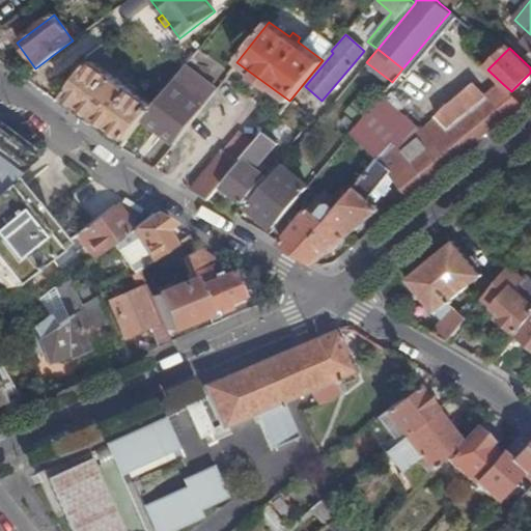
[(142,119),(174,142),(201,108),(189,99),(197,87),(185,77),(192,68),(193,70),(202,58),(195,53),(163,93),(154,106),(142,119)]
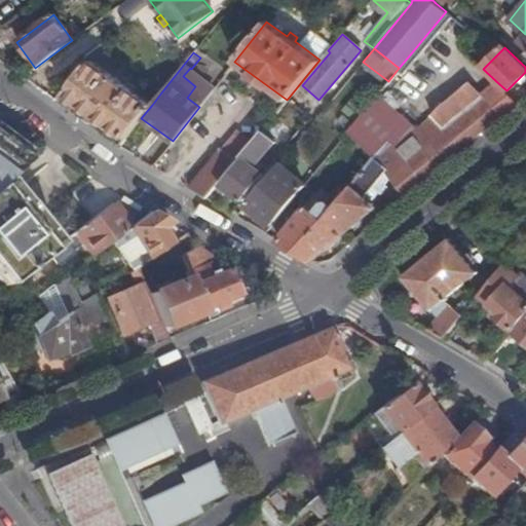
[(125,138),(141,118),(152,105),(90,60),(67,92),(66,95),(98,118),(125,138)]
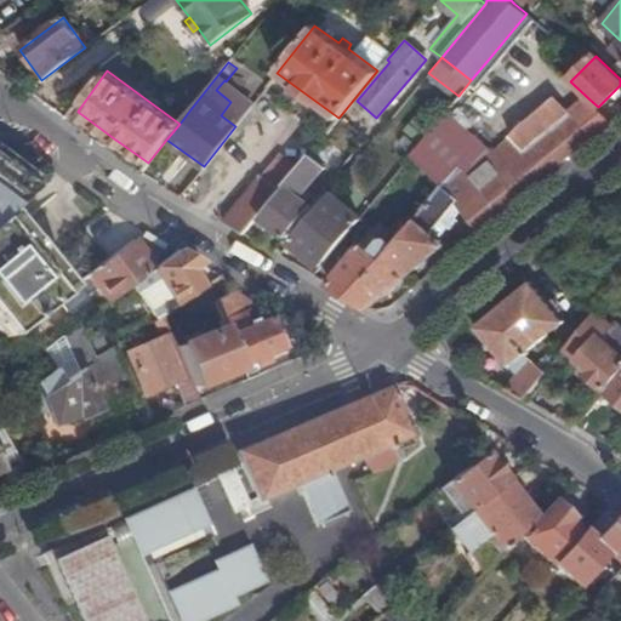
[(382,261),(403,279),(421,263),(440,248),(440,243),(436,239),(429,233),(455,201),(461,208),(482,229),(496,217),(556,167),(594,135),(573,112),(565,118),(552,101),(548,101),(520,123),(508,110),(494,119),(491,117),(478,134),(480,136),(471,148),(459,137),(465,130),(445,112),(411,154),(429,172),(443,184),(394,246),(382,261)]
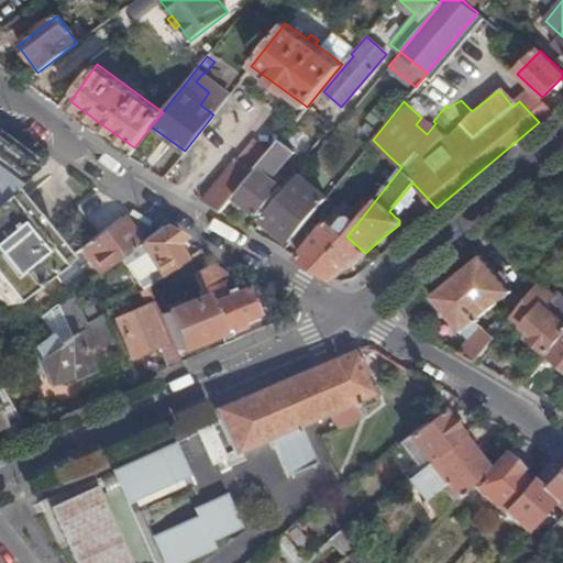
[(519,101),(539,122),(551,111),(531,91),(519,101)]
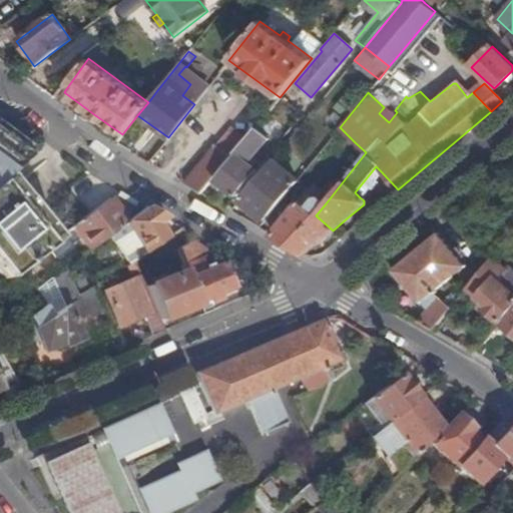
[(49,95),(53,98),(61,87),(57,84),(51,92),(49,95)]
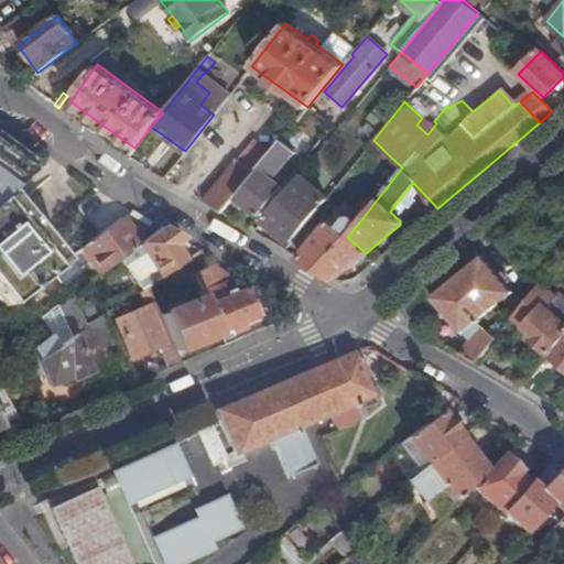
[(58,108),(64,111),(71,101),(72,99),(67,96),(58,108)]
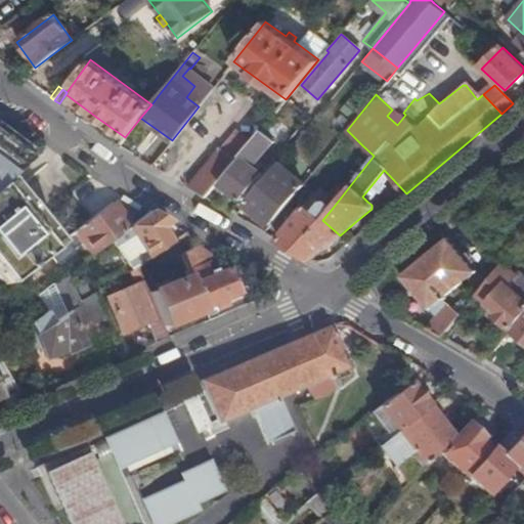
[(222,183),(241,200),(262,174),(253,166),(273,141),(260,130),(252,140),(235,160),(238,163),(222,183)]
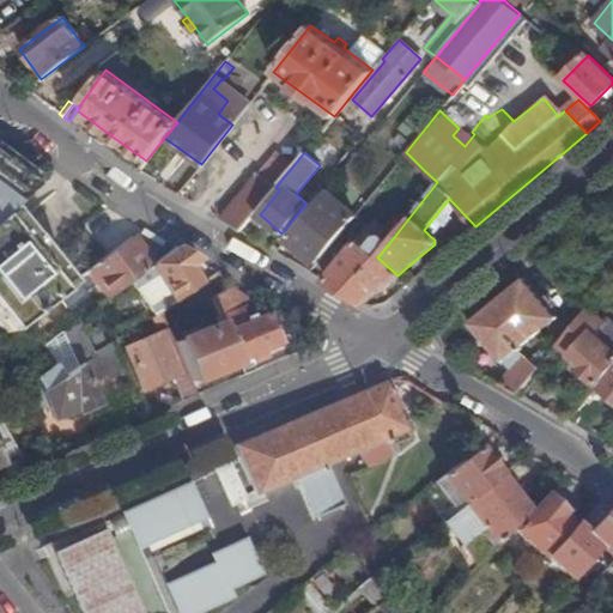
[(398,200),(424,170),(406,152),(380,184),(398,200)]
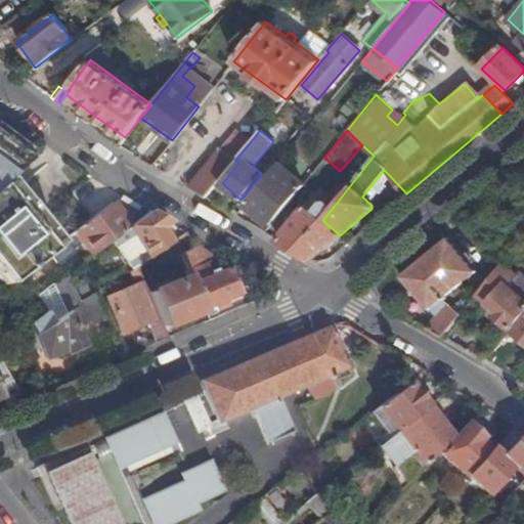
[(189,187),(205,197),(235,160),(252,140),(243,133),(235,136),(225,150),(222,148),(195,179),(189,187)]
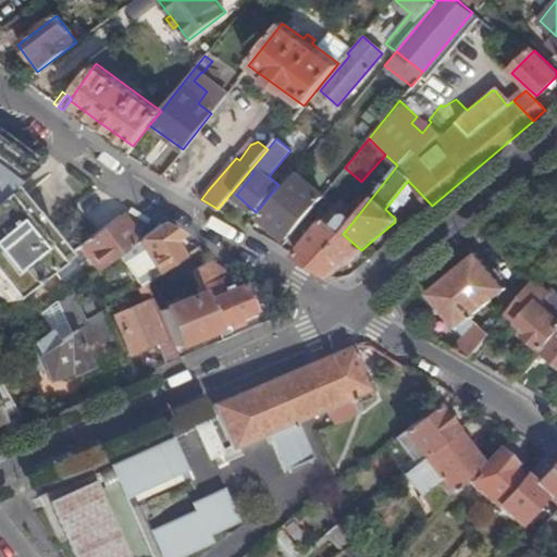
[(0,193),(4,189),(29,169),(0,146),(0,193)]
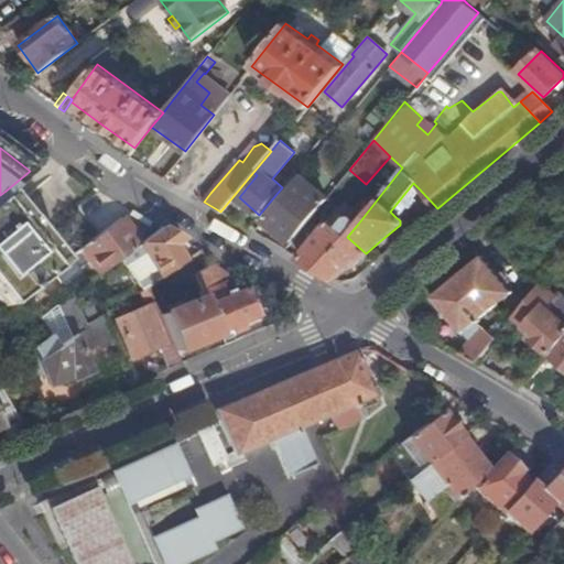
[(263,218),(291,241),(326,198),(299,176),(263,218)]
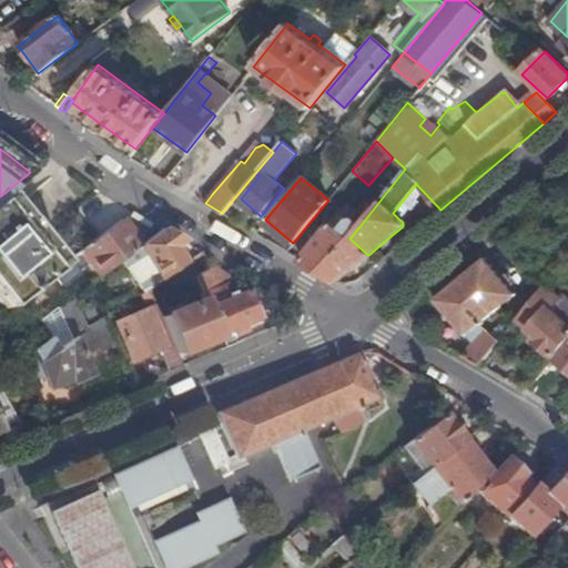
[(393,213),(398,219),(422,190),(416,184),(393,213)]
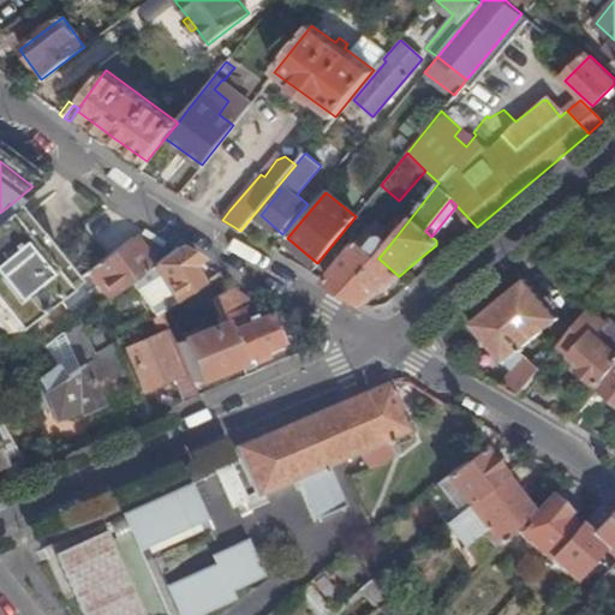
[(67,285),(5,209),(0,213),(0,330),(3,334),(67,285)]
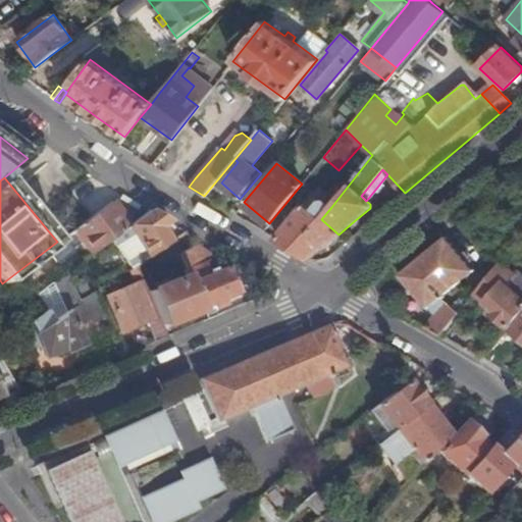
[(276,238),(310,258),(319,251),(338,235),(321,219),(331,207),(322,199),(312,211),(304,204),(276,238)]
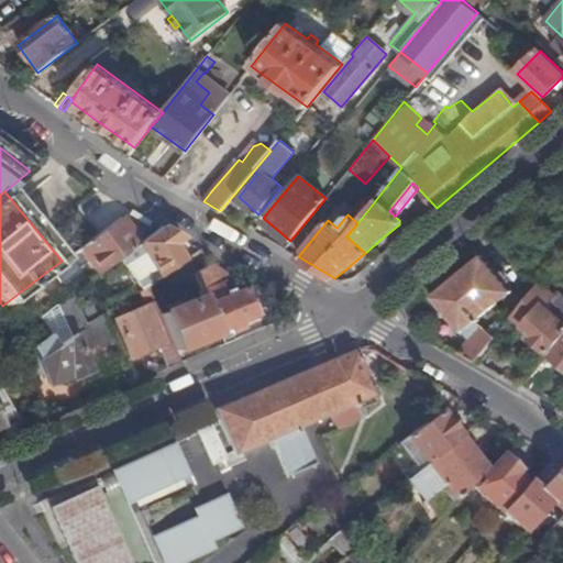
[(138,244),(120,218),(77,250),(83,258),(87,255),(99,273),(119,257),(138,244)]
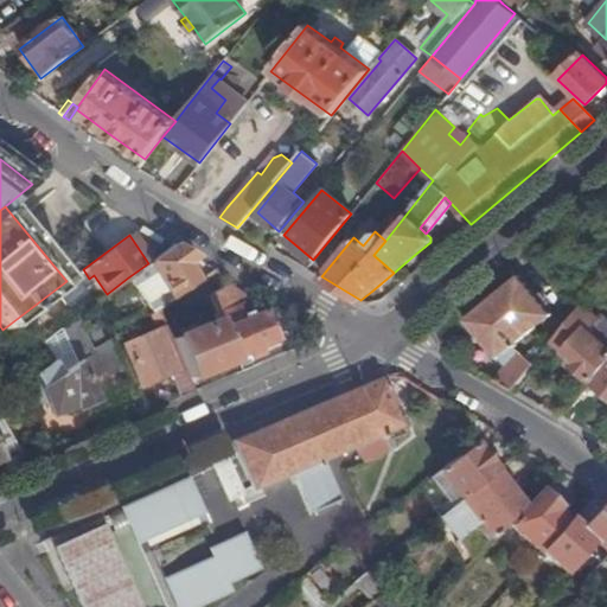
[(196,259),(172,244),(148,263),(128,278),(134,287),(151,313),(157,308),(198,281),(186,264),(196,259)]
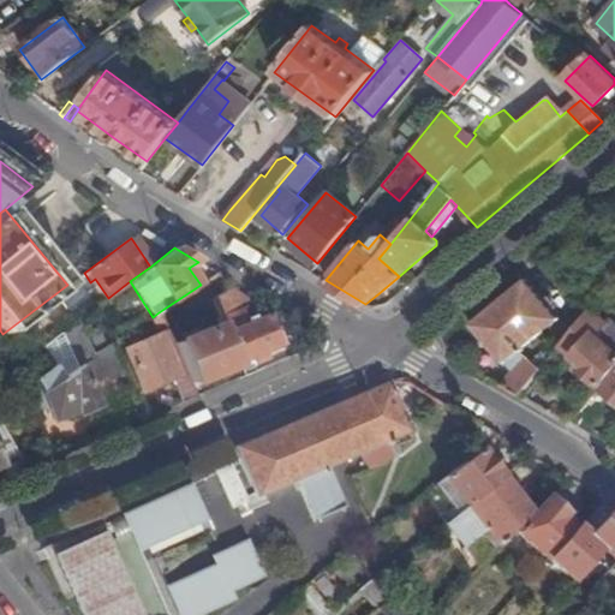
[(489,376),(521,395),(555,353),(548,347),(533,360),(521,350),(559,320),(526,280),(472,324),(505,363),(489,376)]
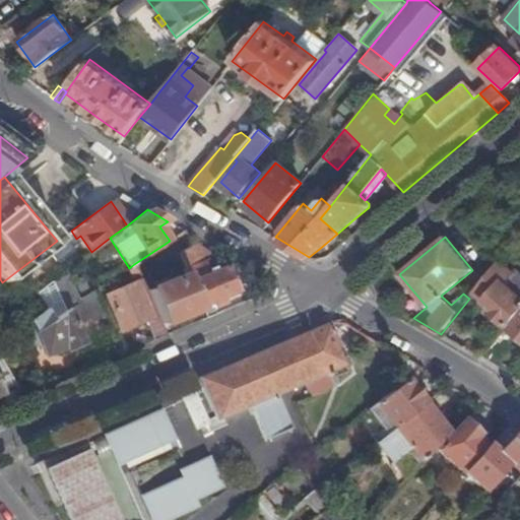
[(215,257),(194,241),(176,252),(184,269),(185,269),(187,273),(201,308),(238,293),(226,266),(215,271),(213,267),(208,269),(205,261),(215,257)]
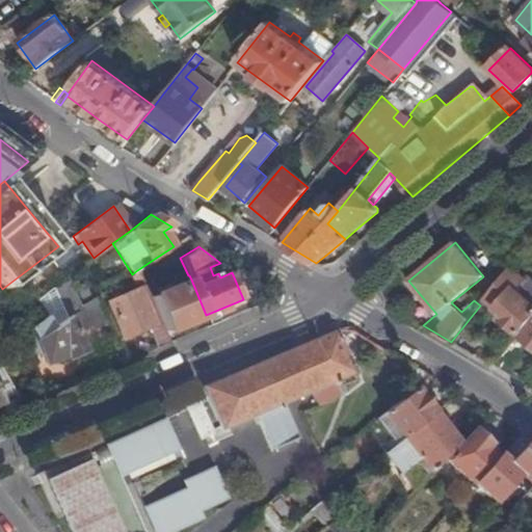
[(520,334),(531,318),(531,302),(516,291),(526,280),(511,268),(505,275),(485,299),(504,316),(502,319),(520,334)]
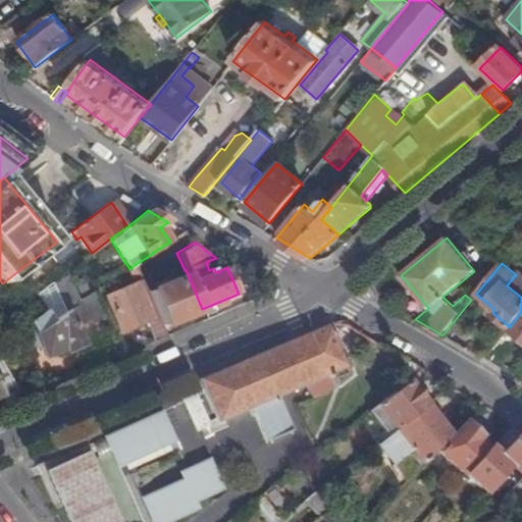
[(83,304),(82,300),(81,301),(66,271),(53,281),(64,310),(67,309),(68,311),(83,304)]
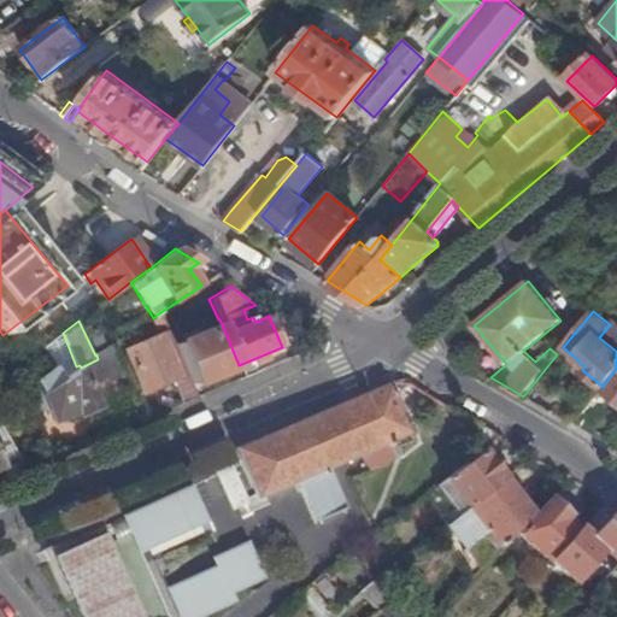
[(222,324),(174,346),(186,376),(191,385),(239,365),(222,324)]
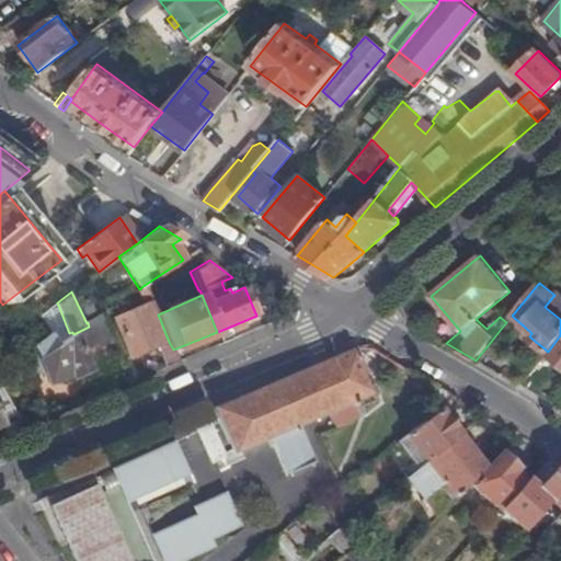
[(130,358),(156,347),(163,344),(146,306),(114,319),(130,358)]
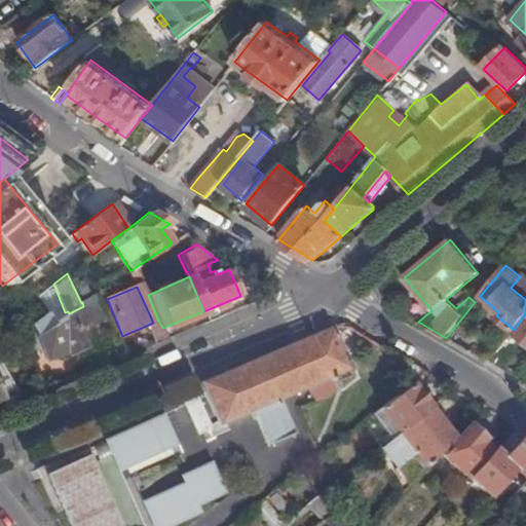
[(83,346),(69,313),(52,324),(46,314),(30,326),(40,350),(44,361),(64,352),(65,354),(83,346)]
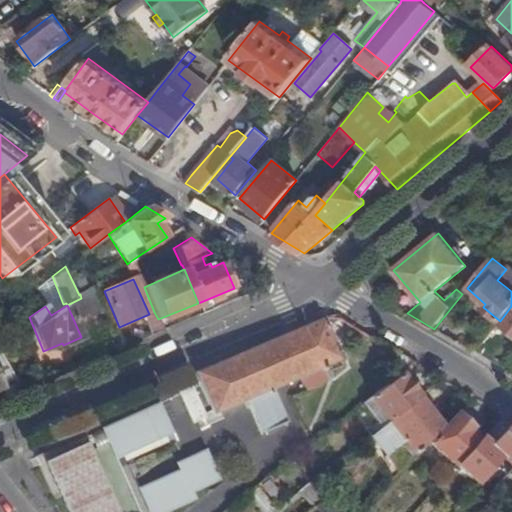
[(474,352),(493,363),(511,339),(511,306),(500,321),(474,352)]
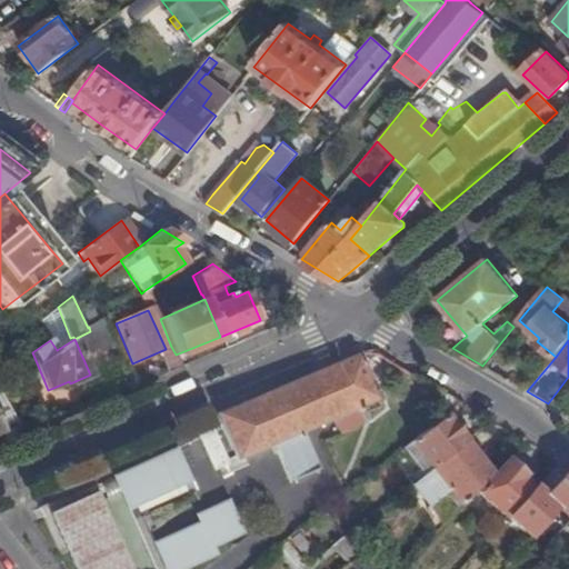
[(168,373),(181,368),(176,355),(171,347),(166,349),(158,352),(168,373)]
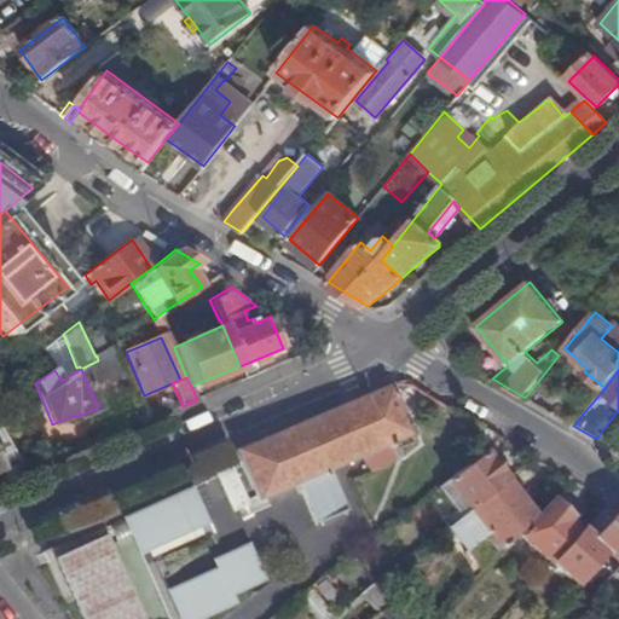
[(47,412),(35,383),(29,387),(24,392),(23,394),(22,399),(22,401),(23,405),(24,408),(27,411),(29,412),(32,414),(34,415),(38,416),(41,416),(47,412)]
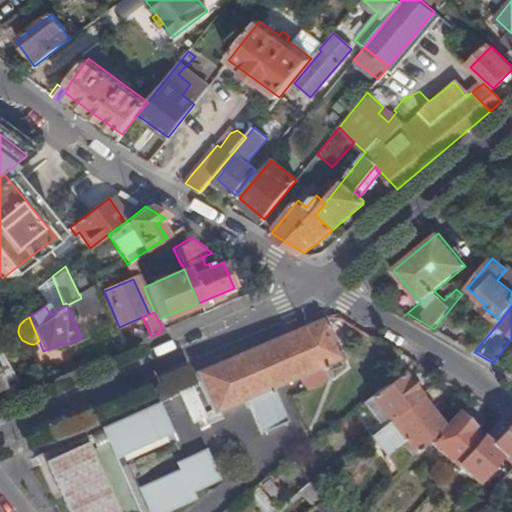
[(340,359),(322,318),(242,352),(192,373),(193,375),(210,414),(245,400),(260,433),(285,421),(271,389),(293,379),(299,393),(327,381),(321,367),(340,359)]
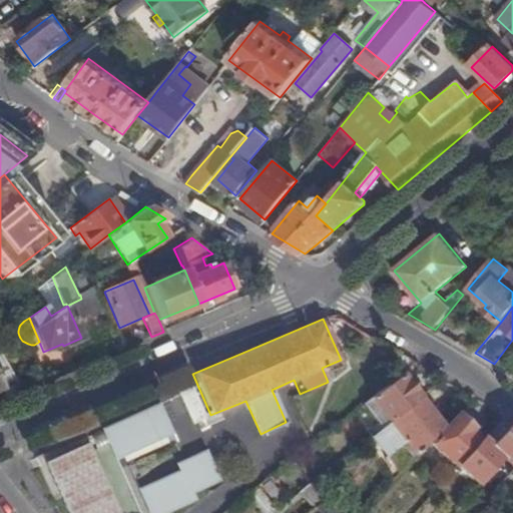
[(0,388),(6,399),(21,392),(6,366),(0,368),(0,388)]
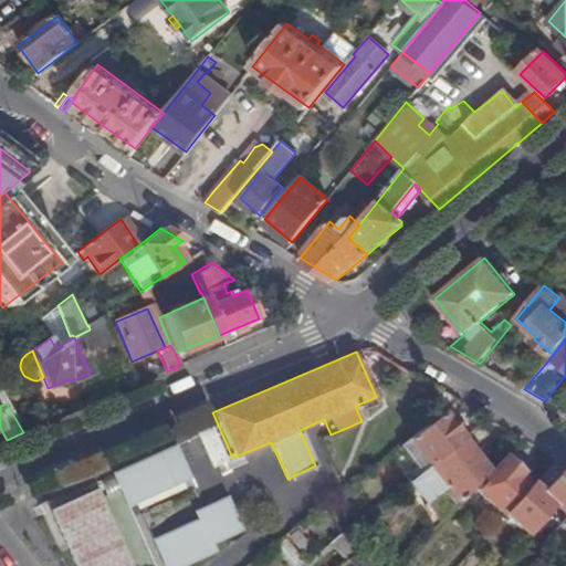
[(461,439),(441,413),(399,447),(419,472),(461,439)]
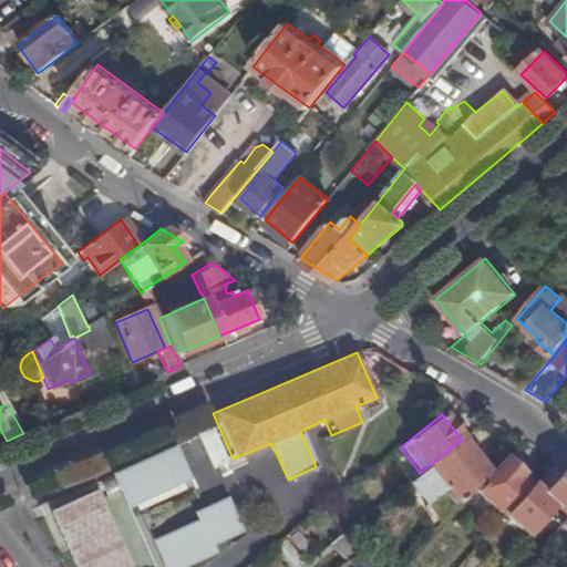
[(213,471),(226,464),(212,429),(197,435),(213,471)]
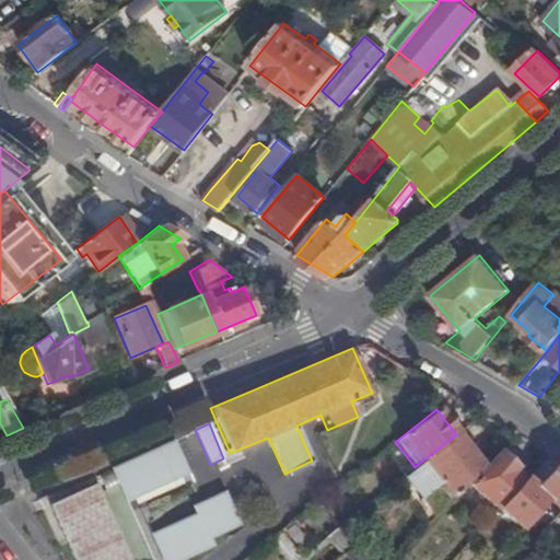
[(468,448),(456,434),(415,467),(405,475),(435,516),(480,466),(468,450),(468,448)]
